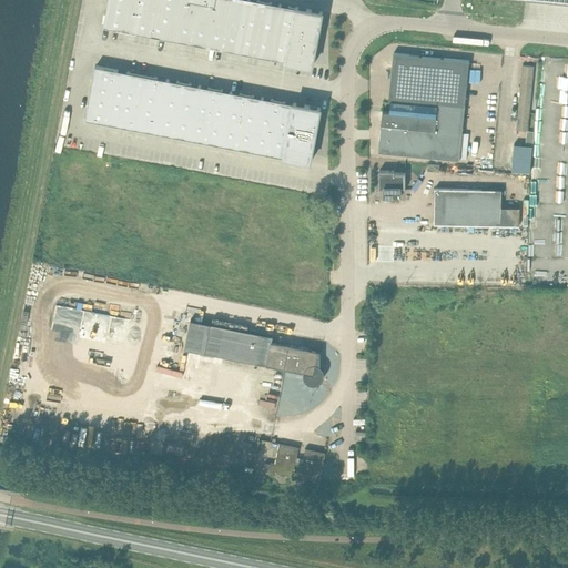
[(285,61),(313,67),(323,12),(295,7),(257,0),(108,0),(103,26),(285,61)]
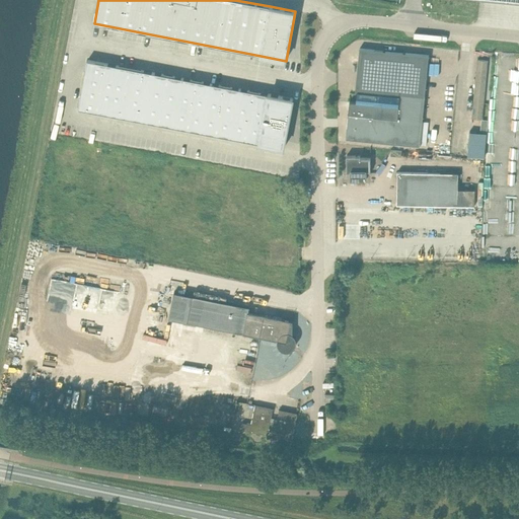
[(350,101),(346,139),(420,146),(420,145),(426,146),(429,122),(423,121),(429,55),(360,48),(356,92),(359,92),(358,102),(350,101)]
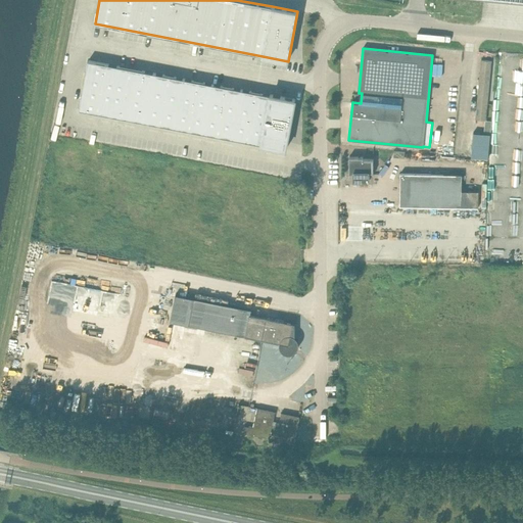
[(481,59),(480,69),(475,117),(485,119),(490,70),(491,60),(481,59)]
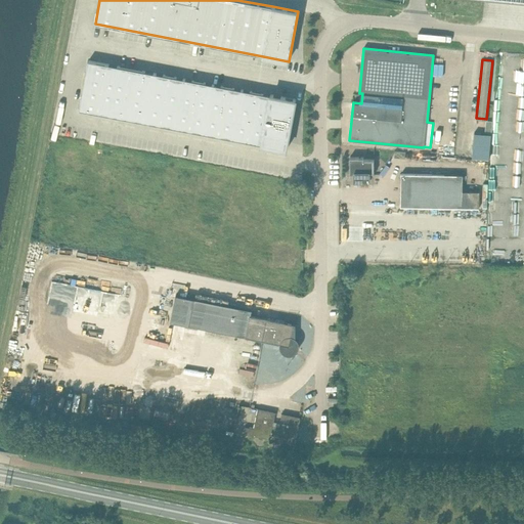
[(270,95),(89,60),(80,110),(261,144),(287,149),(296,99),(271,94),(270,95)]
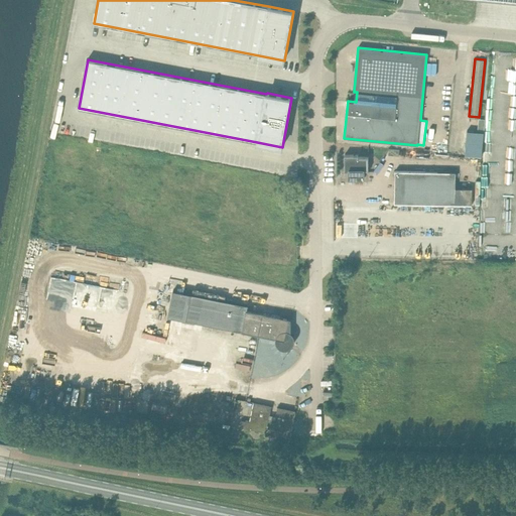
[(467,155),(483,157),(486,132),(469,131),(467,155)]
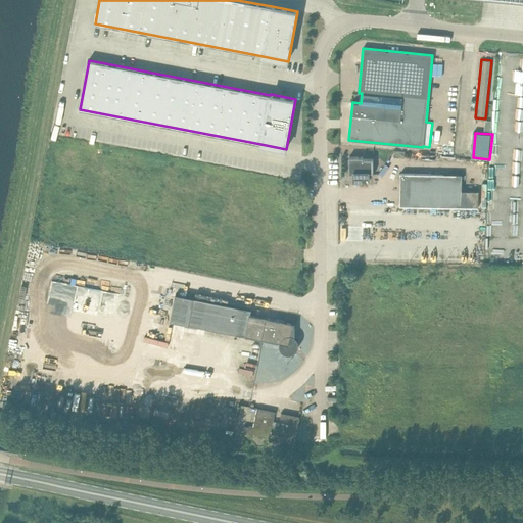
[(359,157),(349,157),(349,174),(353,174),(353,180),(353,181),(370,181),(370,179),(369,179),(369,174),(373,174),(373,159),(363,159),(363,157),(359,157)]
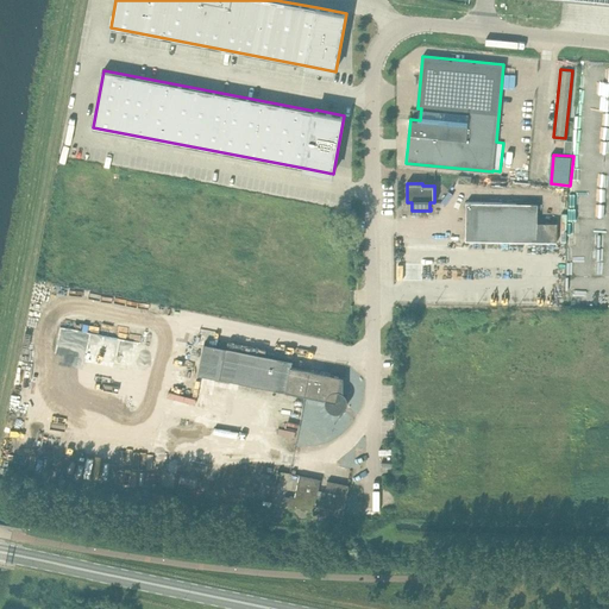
[(537,242),(538,223),(538,203),(466,202),(465,240),(477,240),(537,242)]
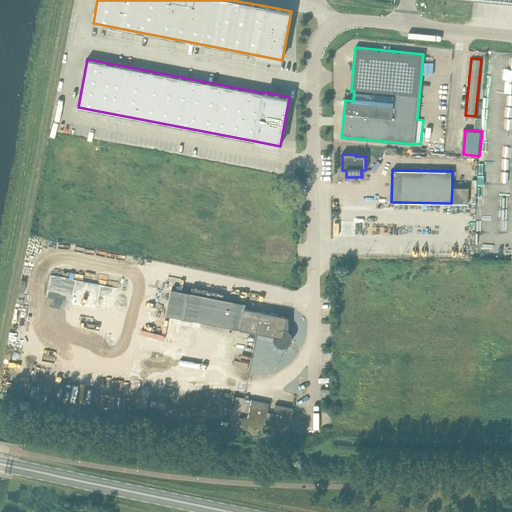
[(469,187),(452,187),(451,203),(468,203),(469,187)]
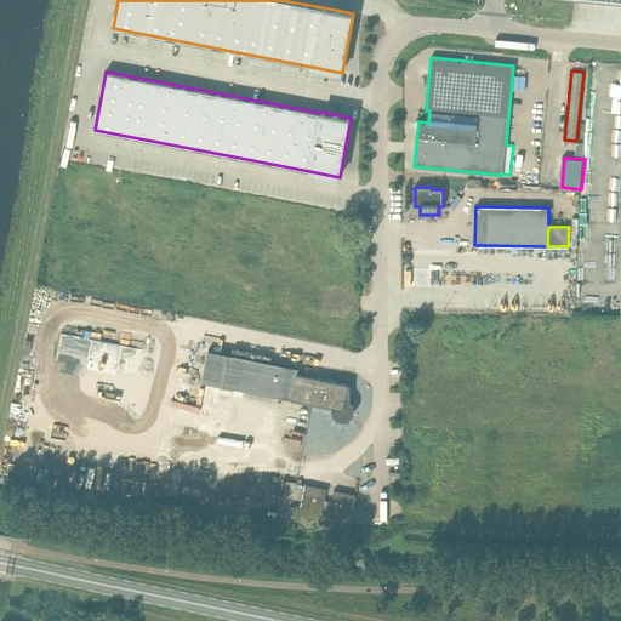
[(298,368),(275,364),(209,351),(203,381),(332,406),(332,410),(332,414),(335,416),(337,419),(341,420),(345,420),(347,420),(351,417),(353,415),(354,412),(354,409),(354,405),(353,403),(351,400),(351,383),(348,383),(298,374),(298,371),(297,371),(298,368)]
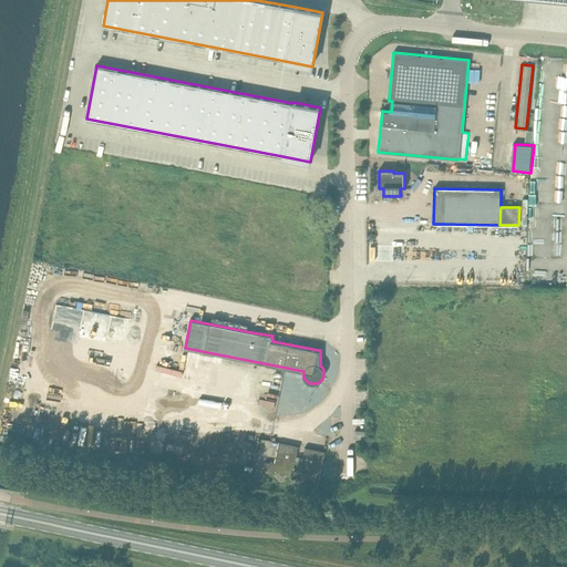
[(294,471),(296,460),(299,445),(279,442),(275,463),(266,462),(264,470),(292,475),(294,471)]
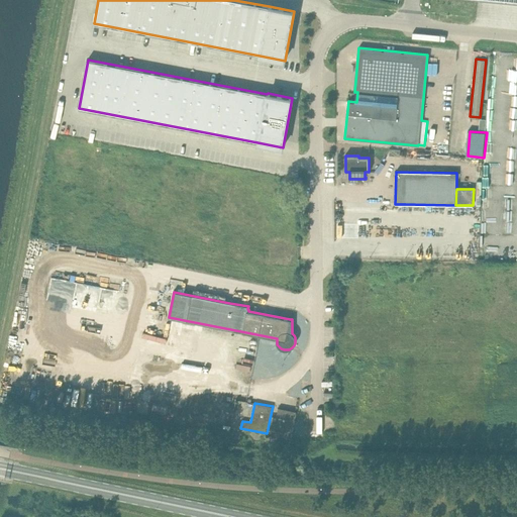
[(291,438),(296,411),(278,408),(276,420),(270,419),(268,429),(282,432),(281,436),(291,438)]
